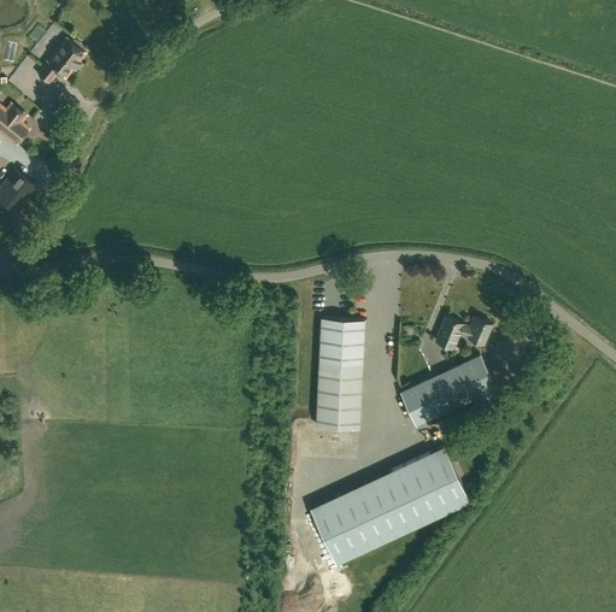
[(71,46),(65,41),(42,70),(54,80),(58,75),(65,81),(84,57),(80,52),(81,51),(81,48),(75,43),(72,43),(71,46)]
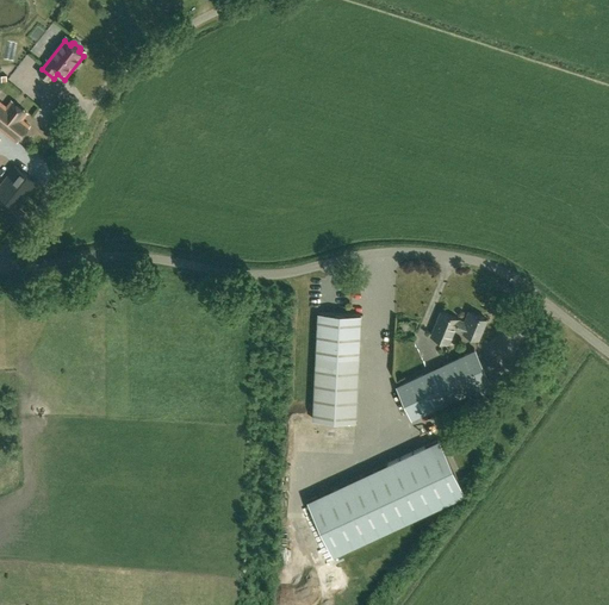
[(28,129),(23,124),(5,111),(0,106),(0,131),(16,144),(28,129)]
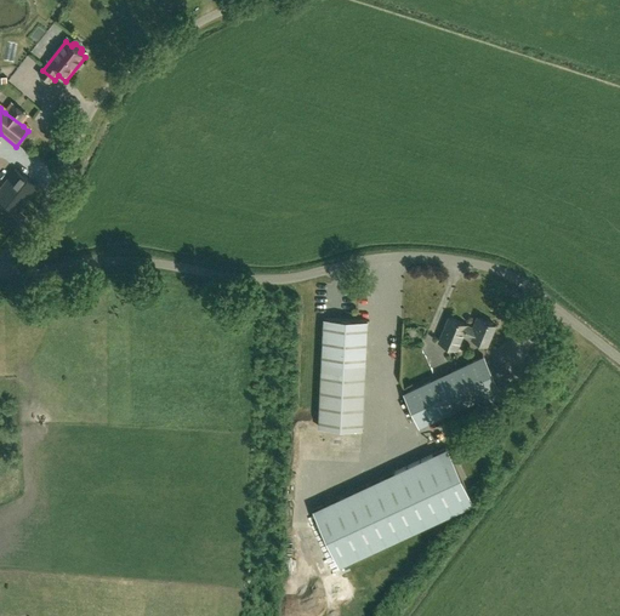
[(0,193),(0,204),(16,217),(37,190),(16,174),(0,193)]
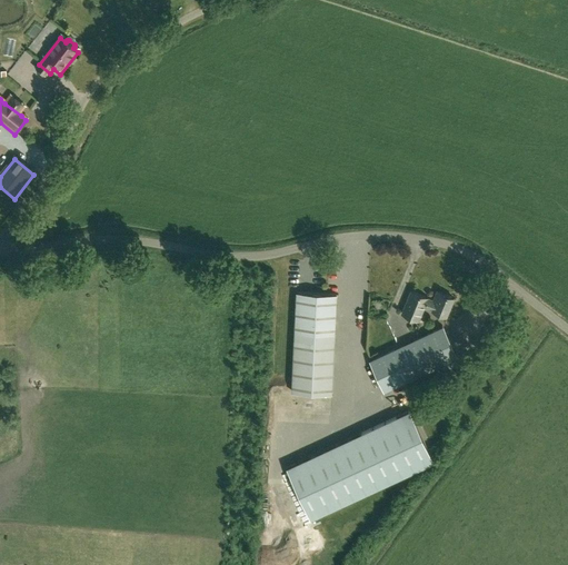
[(446,320),(452,303),(437,295),(432,305),(427,303),(424,310),(431,314),(431,315),(446,320)]
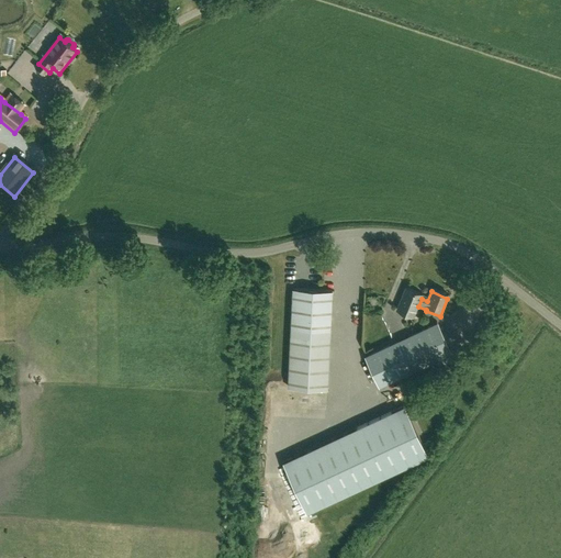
[(327,393),(332,294),(292,292),(288,391),(327,393)]
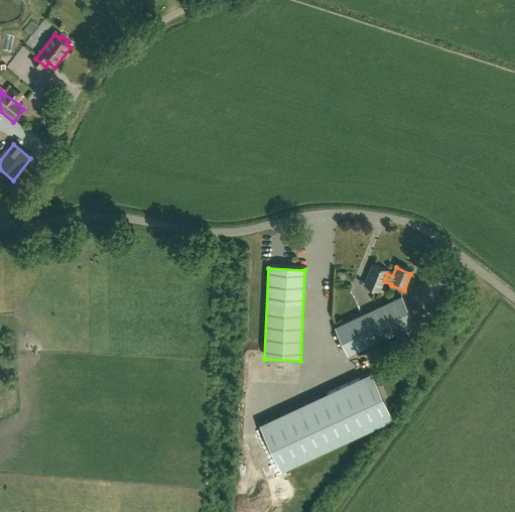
[(384,281),(387,274),(372,268),(364,288),(378,294),(384,281)]
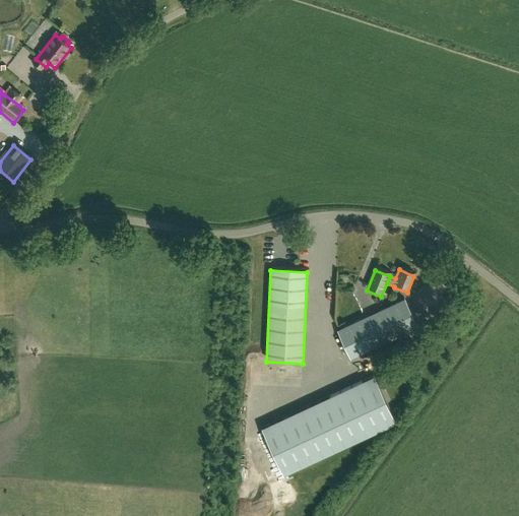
[(406,340),(418,335),(416,330),(404,303),(338,333),(350,361),(404,335),(406,340)]
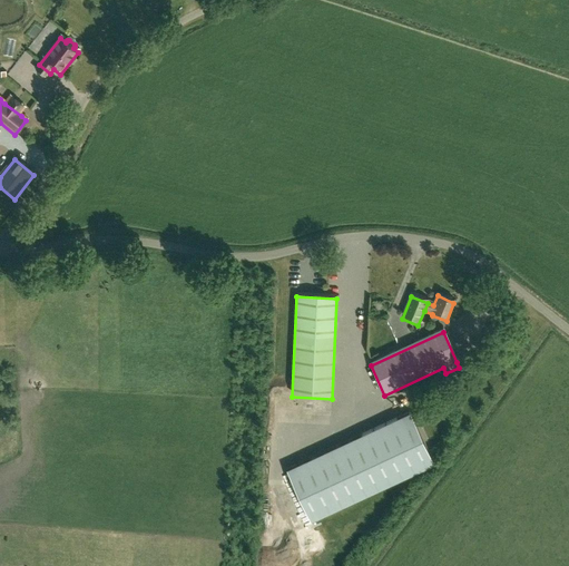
[(433,467),(410,416),(286,472),(311,524),(433,467)]
